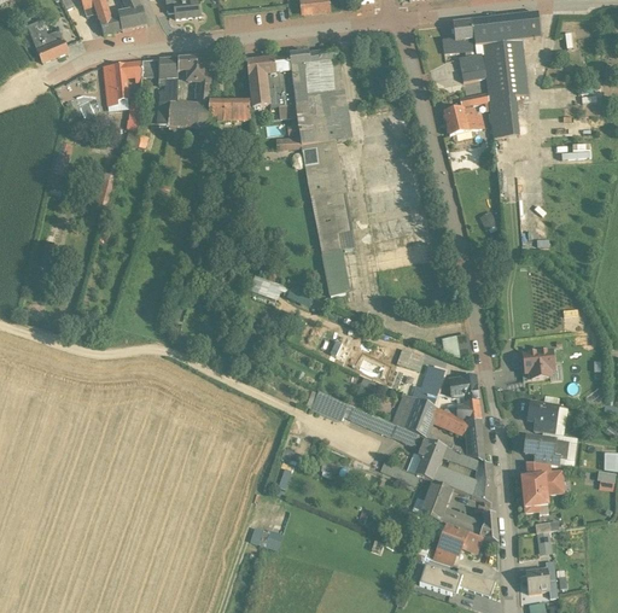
[(81,0),(83,7),(94,4),(104,33),(115,30),(112,17),(106,0),(81,0)]
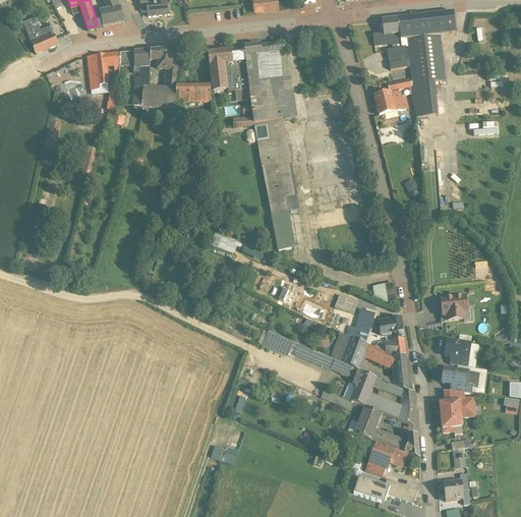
[(104,0),(107,7),(100,9),(101,13),(103,24),(123,20),(120,5),(118,6),(116,0),(104,0)]
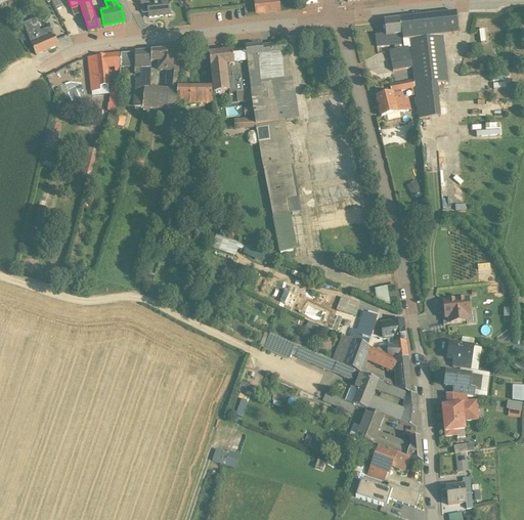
[(170,12),(168,0),(141,0),(142,9),(148,8),(149,14),(170,12)]
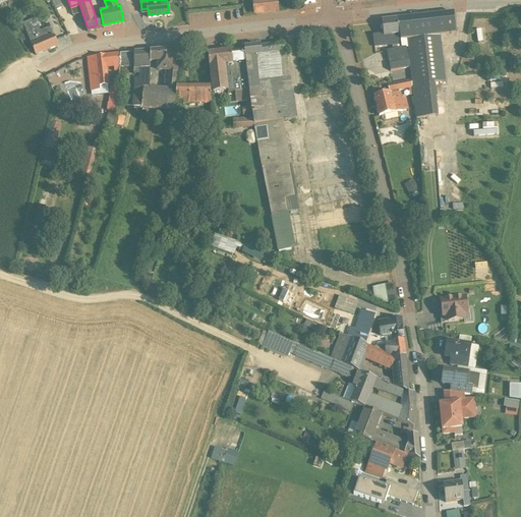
[(255,10),(264,9),(262,0),(254,0),(255,10)]
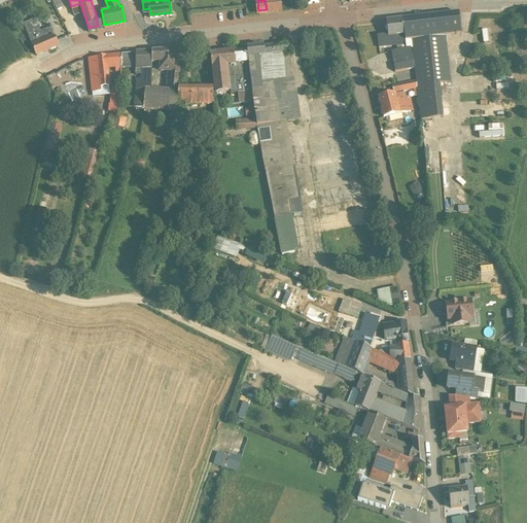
[(414,58),(416,78),(417,85),(421,116),(443,114),(438,80),(451,79),(445,33),(461,31),(458,9),(401,16),(403,32),(406,45),(410,44),(413,58),(414,58)]
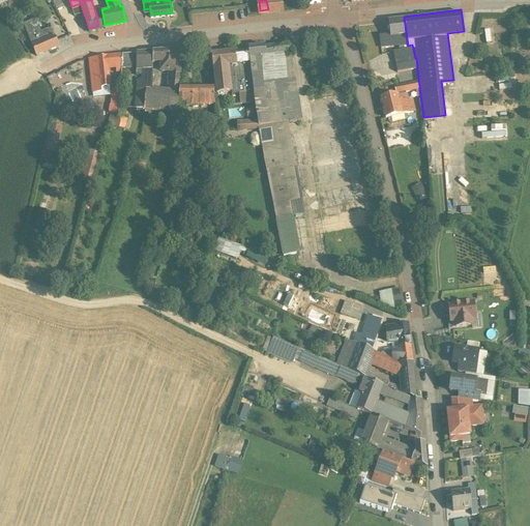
[(24,21),(32,41),(36,53),(58,44),(51,25),(40,28),(35,16),(24,21)]
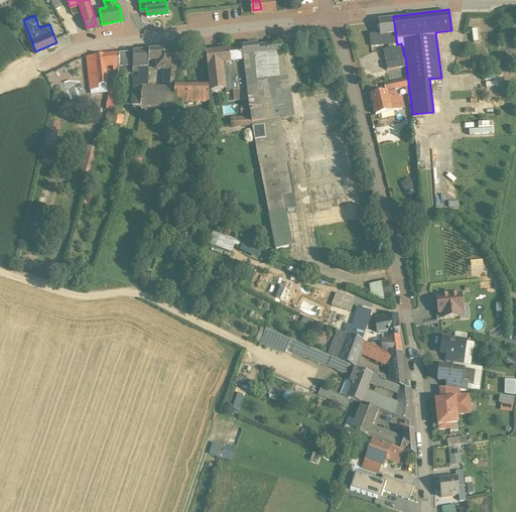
[(395,31),(393,16),(378,18),(379,30),(369,32),(370,43),(388,40),(388,46),(383,47),(385,60),(386,68),(405,64),(403,57),(404,56),(401,43),(397,44),(395,31)]
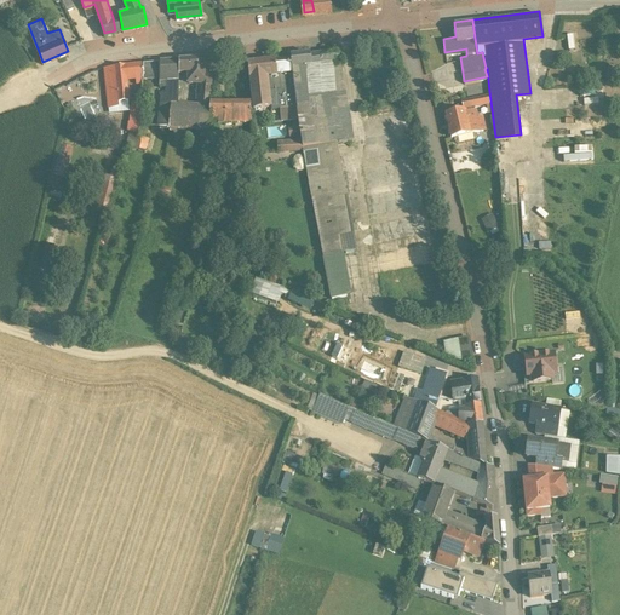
[(297,115),(302,144),(336,142),(352,139),(338,47),(310,52),(310,51),(290,53),(291,56),(296,97),(297,115)]
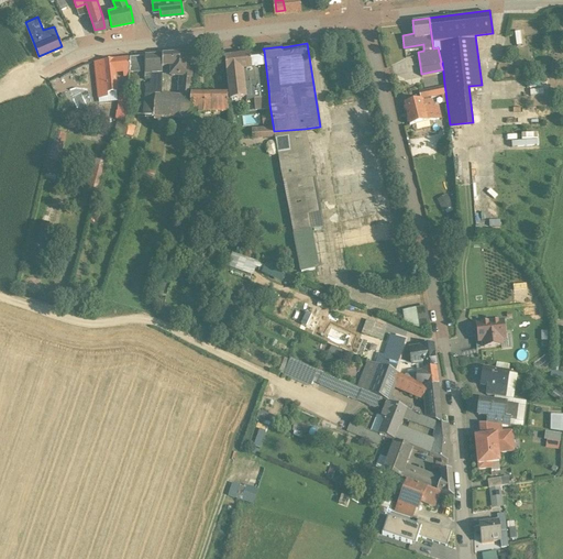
[(162,53),(162,66),(170,65),(170,74),(180,75),(179,84),(178,84),(177,94),(161,92),(155,92),(153,112),(189,116),(191,91),(190,91),(190,85),(192,62),(194,62),(195,51),(162,53)]
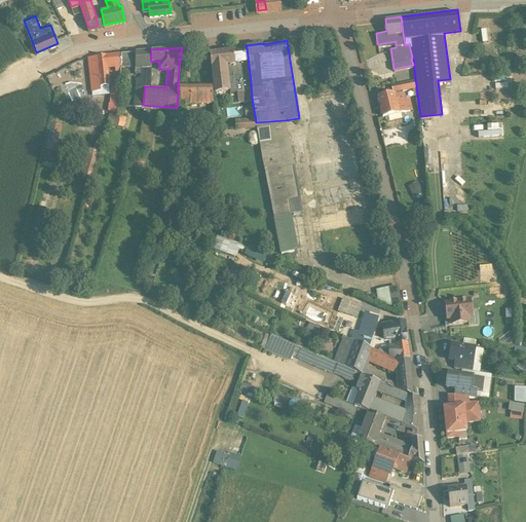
[(252,98),(251,82),(247,47),(210,51),(214,90),(229,88),(228,75),(239,74),(240,83),(237,83),(239,100),(252,98)]
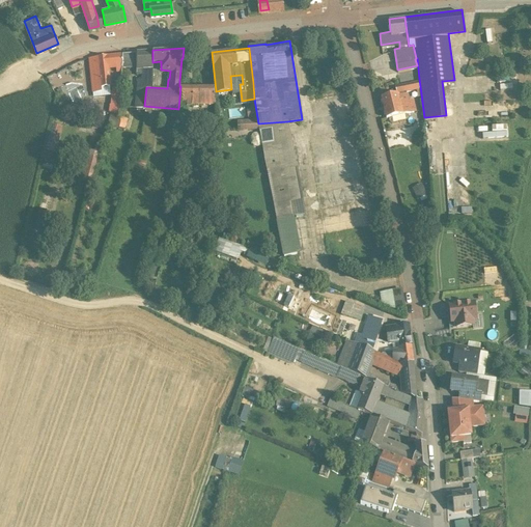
[(152,50),(137,51),(137,65),(137,72),(138,72),(142,72),(142,76),(138,76),(136,102),(136,105),(144,106),(146,87),(151,87),(152,62),(152,50)]
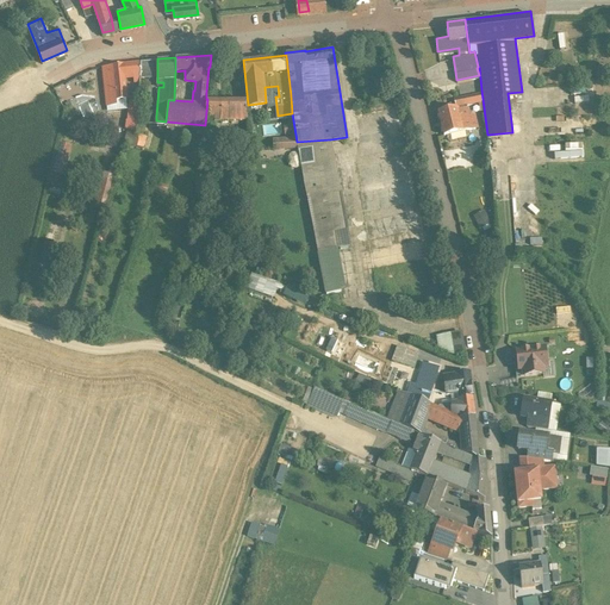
[(150,58),(141,60),(139,75),(150,75),(150,58)]
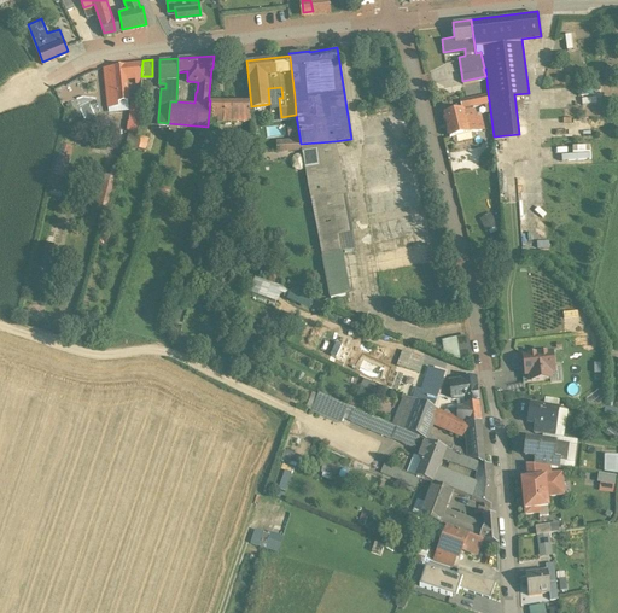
[(141,79),(141,76),(143,60),(104,64),(108,105),(118,104),(118,99),(128,98),(126,75),(134,74),(135,80),(141,79)]
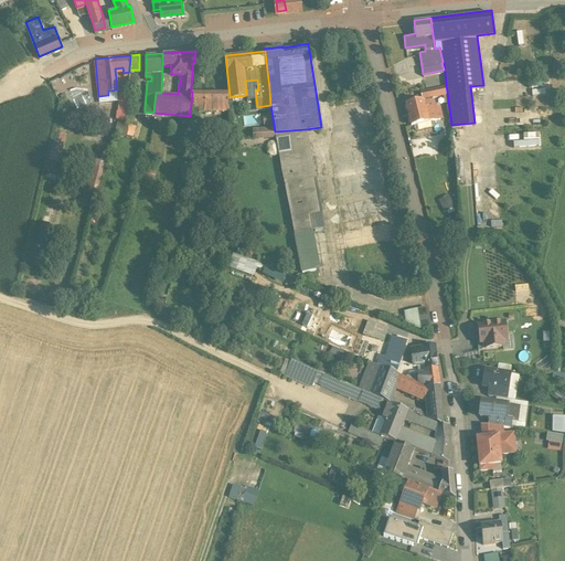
[(420,88),(423,96),(405,101),(411,123),(413,123),(414,125),(417,127),(433,124),(435,120),(434,117),(440,116),(439,113),(440,113),(438,102),(435,103),(433,95),(447,92),(446,84),(420,88)]
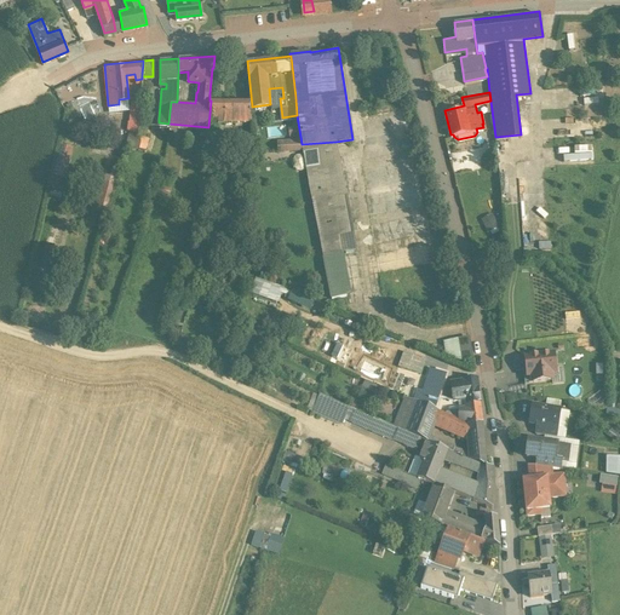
[(128,128),(137,131),(139,122),(139,99),(131,99),(130,120),(127,119),(127,121),(127,128),(128,128)]
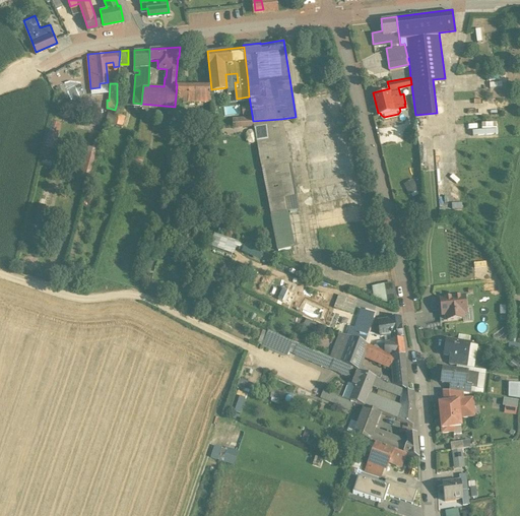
[(340,83),(330,84),(331,102),(341,101),(340,83)]
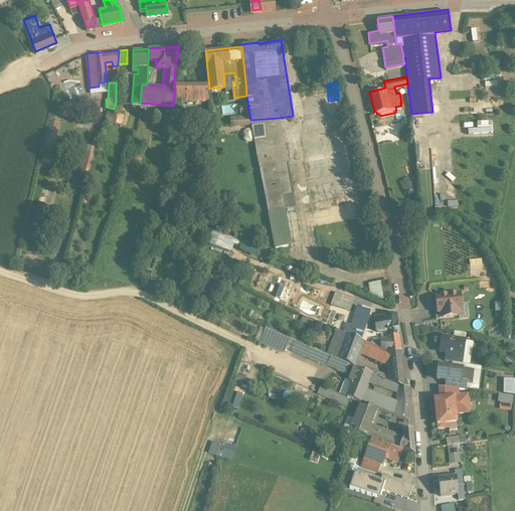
[(175,83),(173,106),(172,114),(179,114),(181,100),(208,101),(208,83),(175,83)]
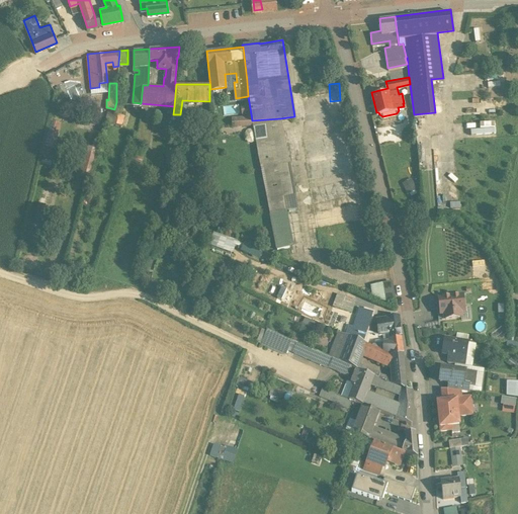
[(124,112),(114,109),(107,107),(104,118),(121,123),(124,112)]
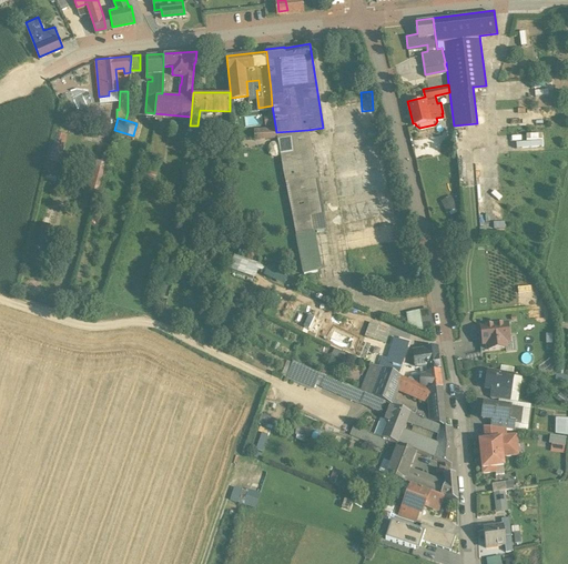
[(58,172),(67,132),(56,129),(47,169),(58,172)]
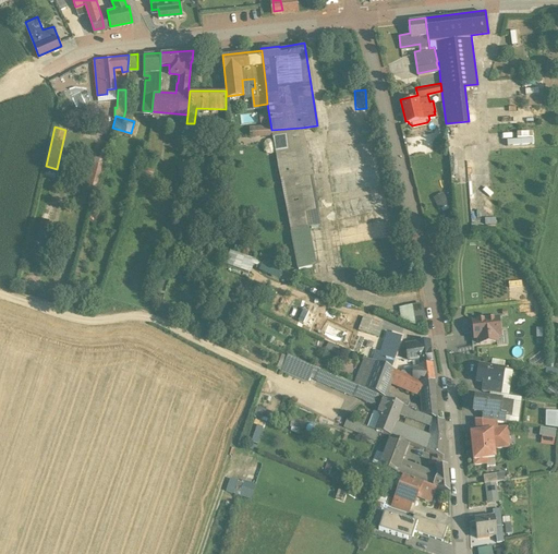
[(310,169),(302,128),(271,130),(277,161),(290,228),(308,225),(319,224),(319,223),(311,169),(310,169)]
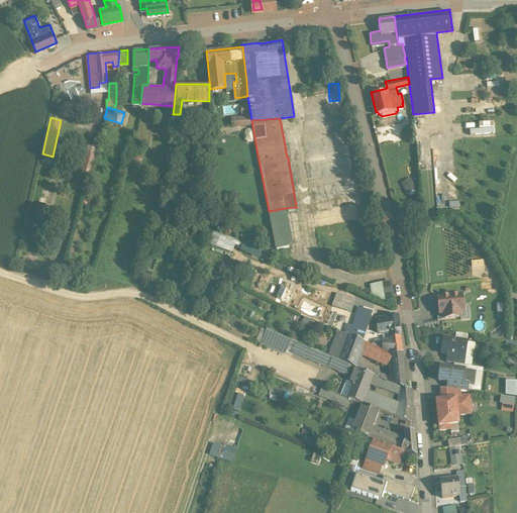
[(90,172),(91,170),(97,145),(88,143),(85,157),(81,170),(90,172)]
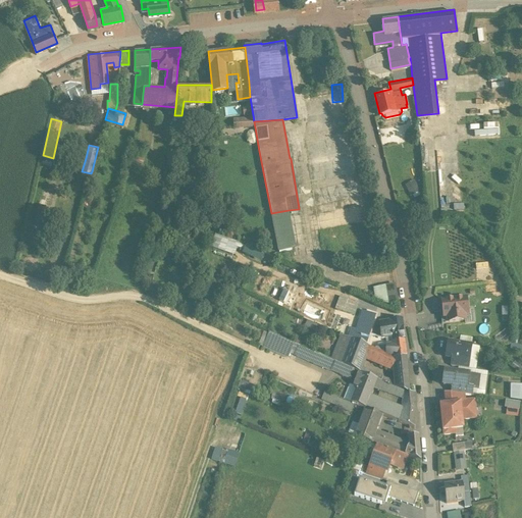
[(412,192),(418,189),(420,188),(417,180),(407,186),(410,193),(412,192)]
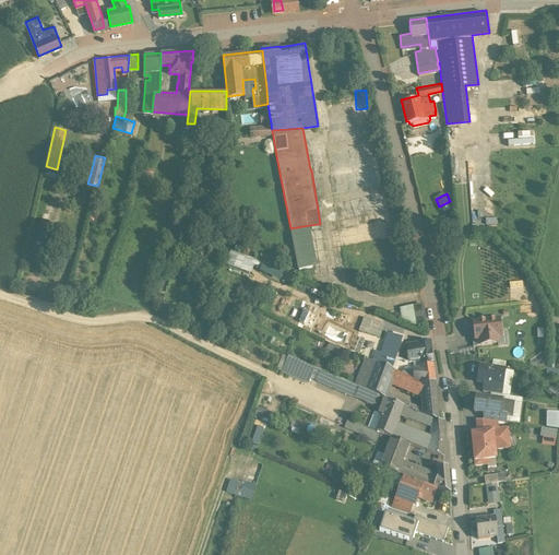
[(301,244),(294,246),(298,267),(318,262),(312,240),(306,241),(307,248),(302,249),(301,244)]
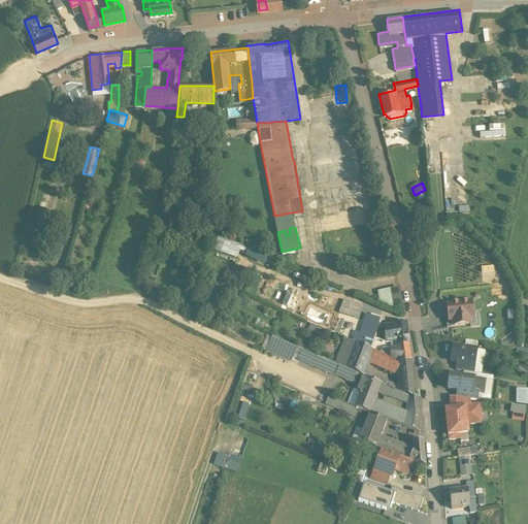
[(235,258),(240,246),(218,237),(212,250),(235,258)]
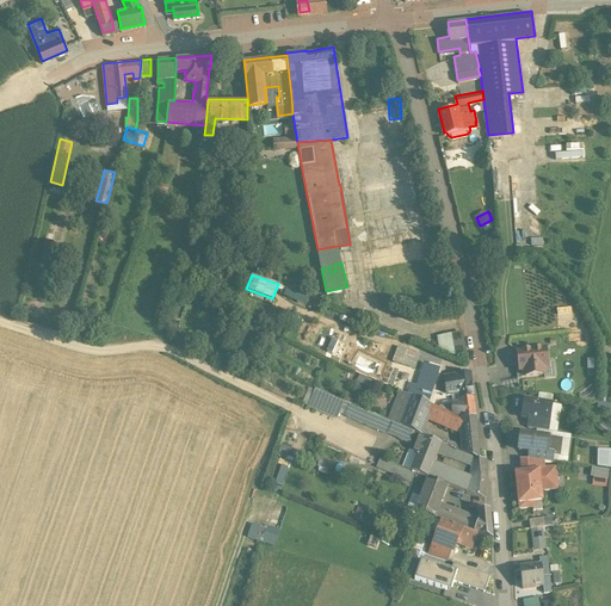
[(289,283),(284,294),(307,303),(310,292),(289,283)]
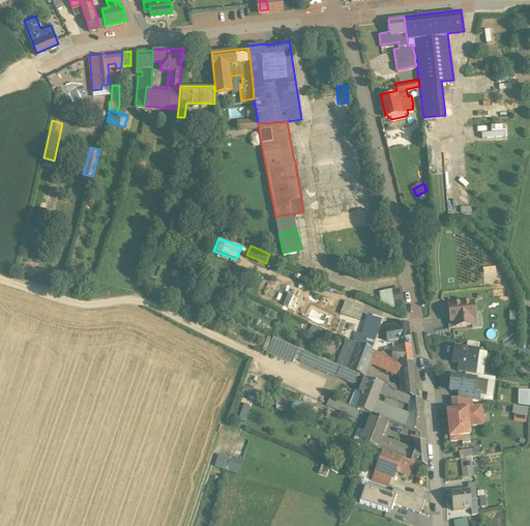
[(482,278),(493,278),(492,262),(482,263),(482,278)]
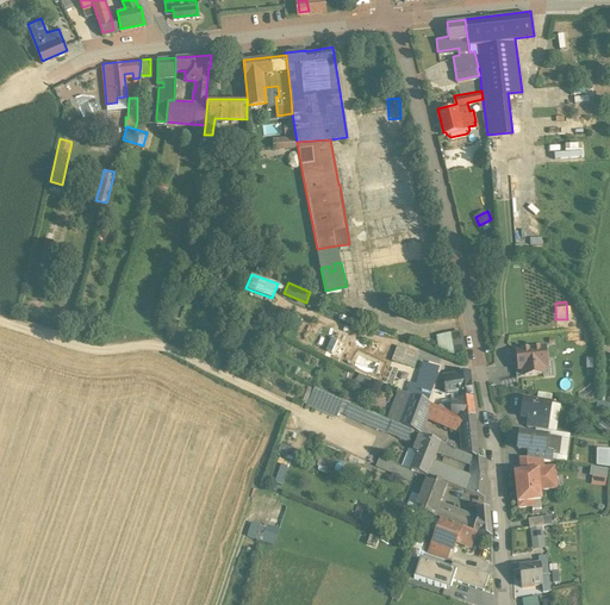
[(454,353),(464,351),(460,329),(436,334),(437,342),(454,353)]
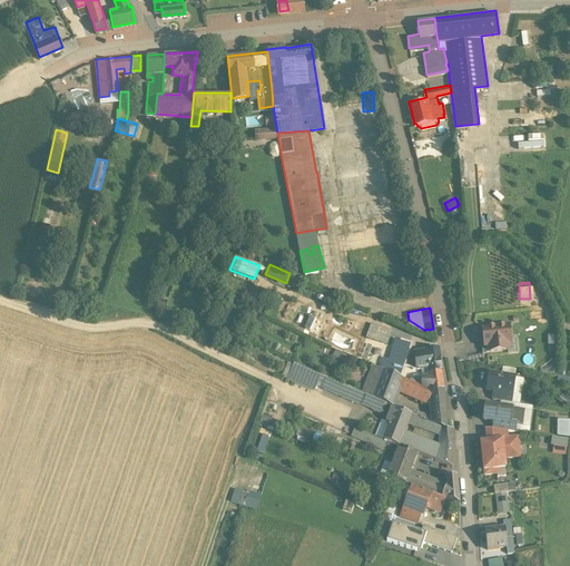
[(370,321),(366,335),(389,340),(392,325),(370,321)]
